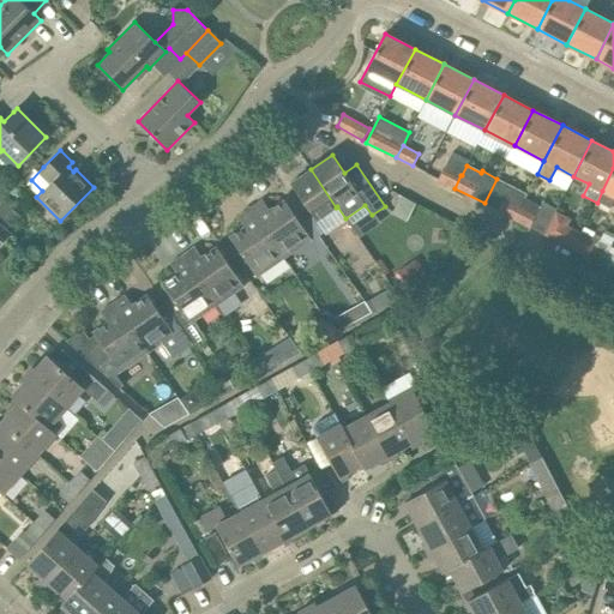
[(438,180),(455,188),(461,175),(445,167),(438,180)]
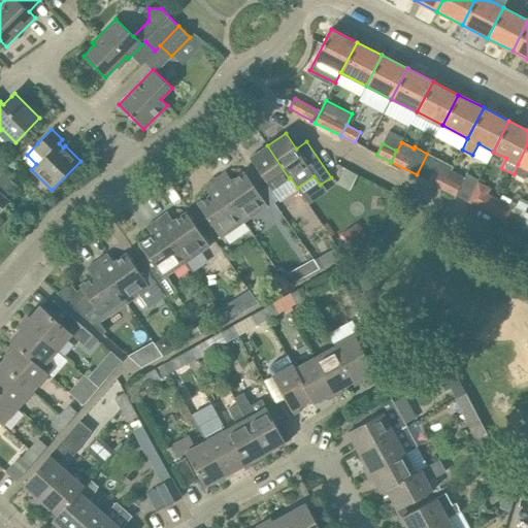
[(527,144),(518,164),(527,169),(527,144)]
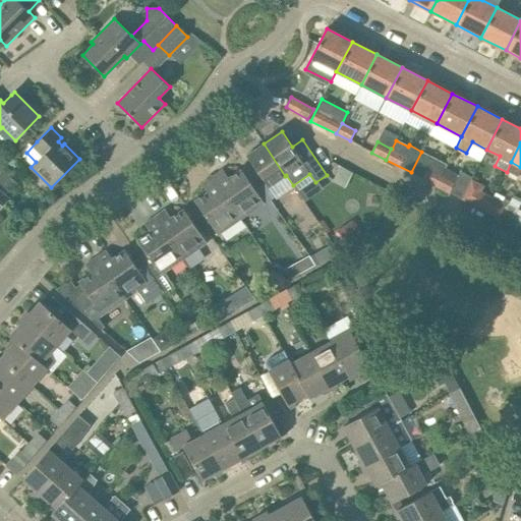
[(269,187),(285,176),(264,143),(246,156),(269,187)]
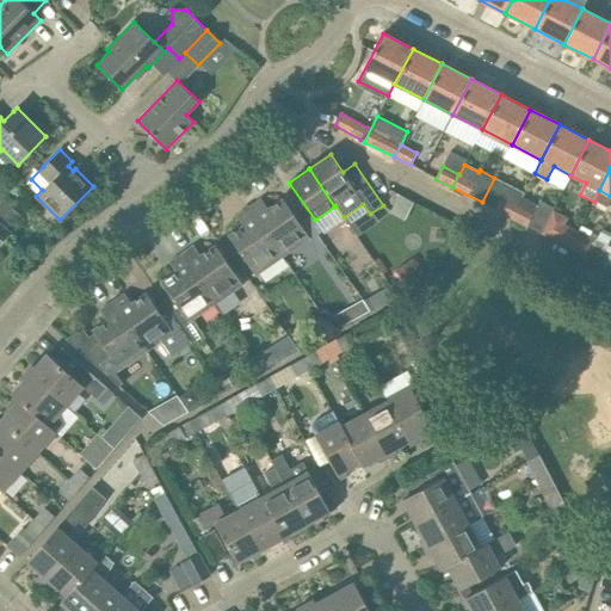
[(482,202),(511,217),(522,198),(524,192),(494,178),(482,202)]
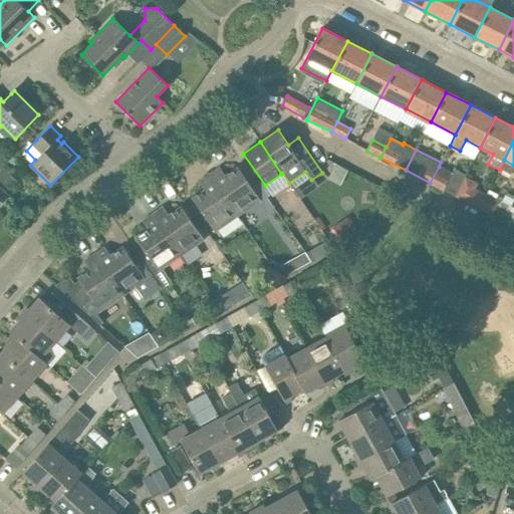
[(209,175),(237,217),(261,200),(238,167),(226,176),(220,167),(209,175)]
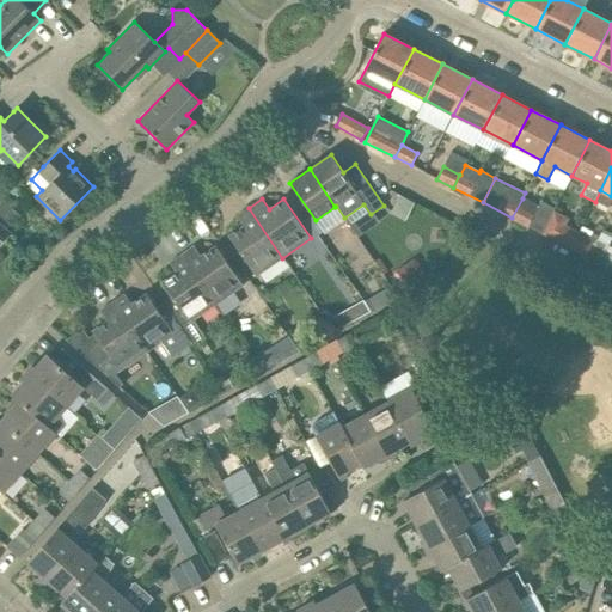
[(542,233),(554,209),(555,208),(540,201),(537,207),(522,199),(512,218),(542,233)]
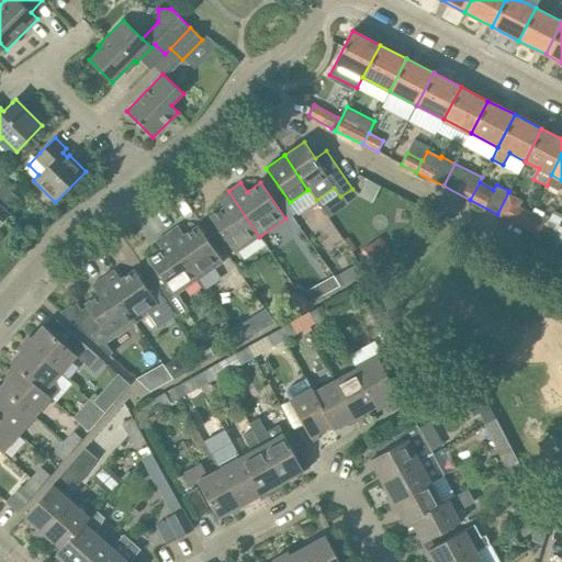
[(236,254),(259,237),(228,191),(217,199),(224,208),(211,217),(236,254)]
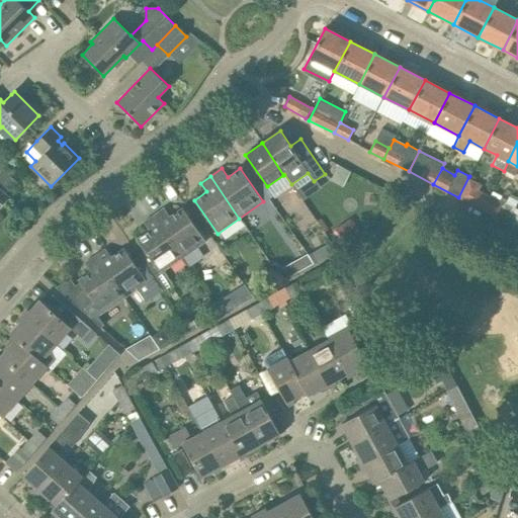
[(483,184),(468,177),(458,197),(483,210),(489,199),(491,195),(480,190),(483,184)]
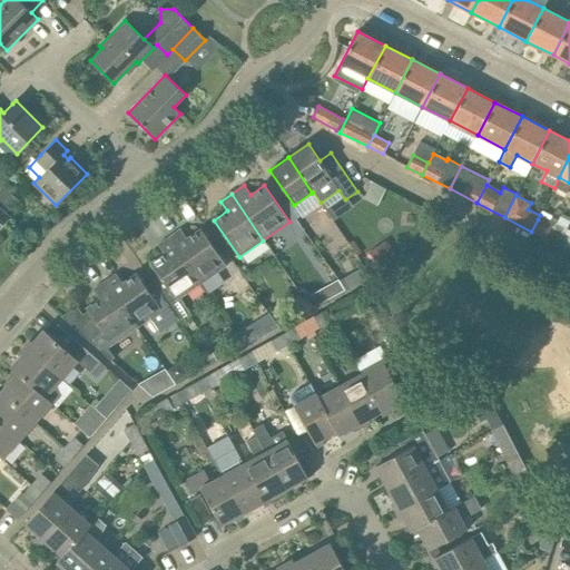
[(0,227),(9,217),(0,208),(0,227)]
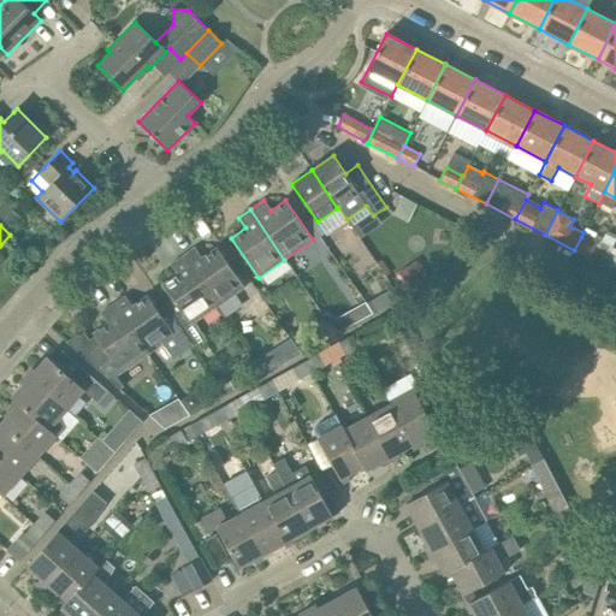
[(574,250),(591,259),(598,246),(581,237),(574,250)]
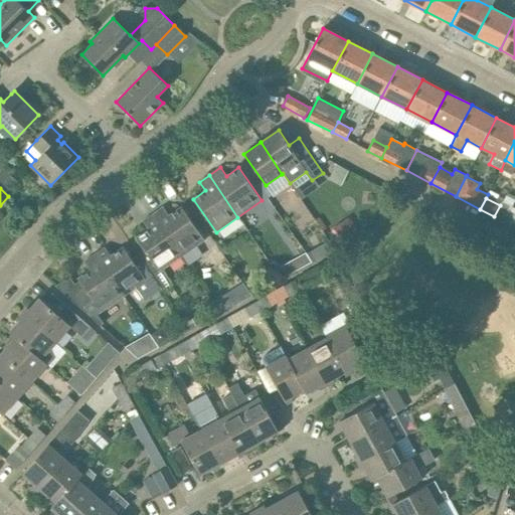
[(152,214),(181,255),(204,239),(181,206),(169,215),(163,207),(152,214)]
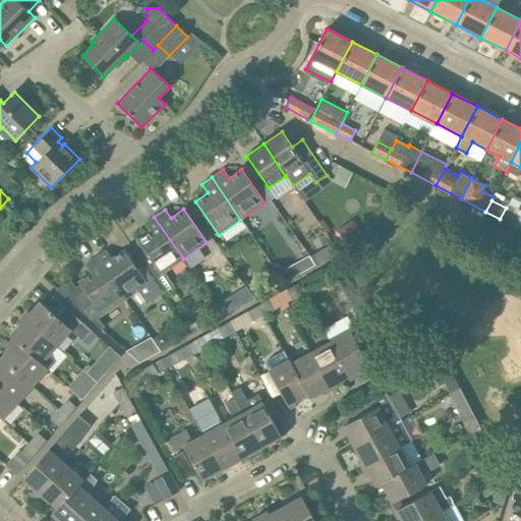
[(183,258),(154,217),(145,224),(150,232),(137,241),(147,253),(141,257),(165,291),(173,285),(164,272),(183,258)]
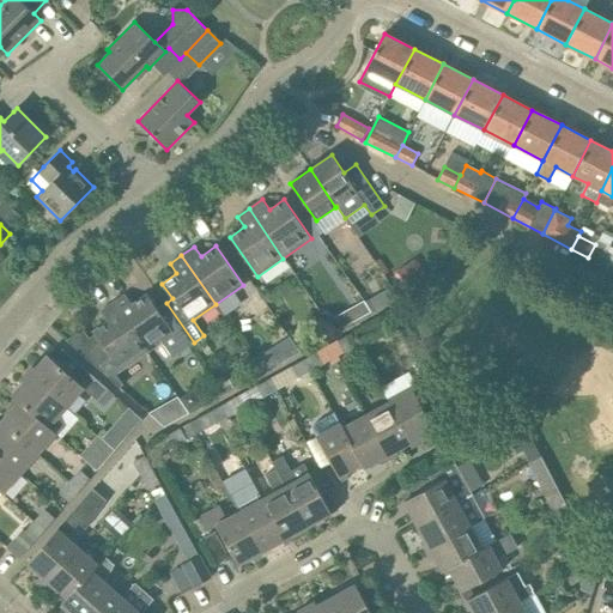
[(393,286),(382,292),(387,303),(399,297),(393,286)]
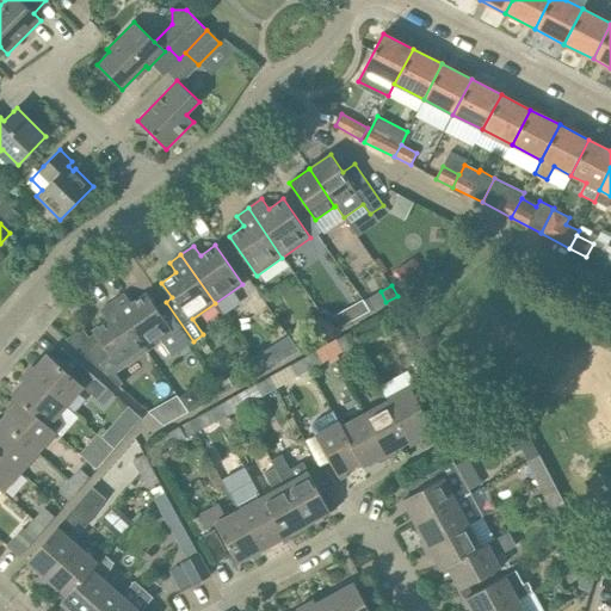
[(125,294),(112,302),(128,326),(146,352),(162,340),(173,356),(191,343),(164,303),(156,308),(147,292),(131,303),(125,294)]
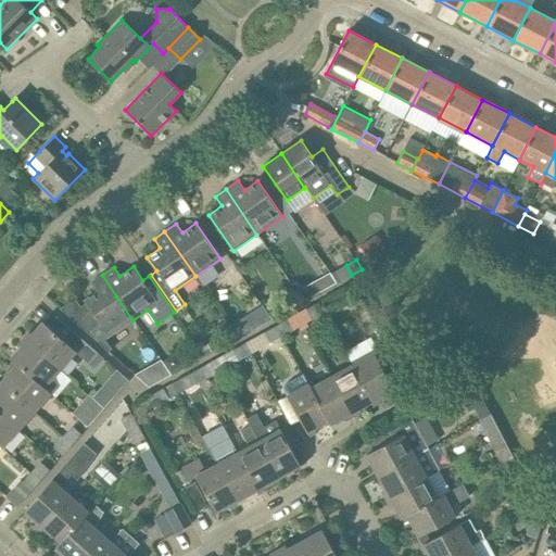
[(330,273),(297,290),(302,301),(337,282),(330,273)]
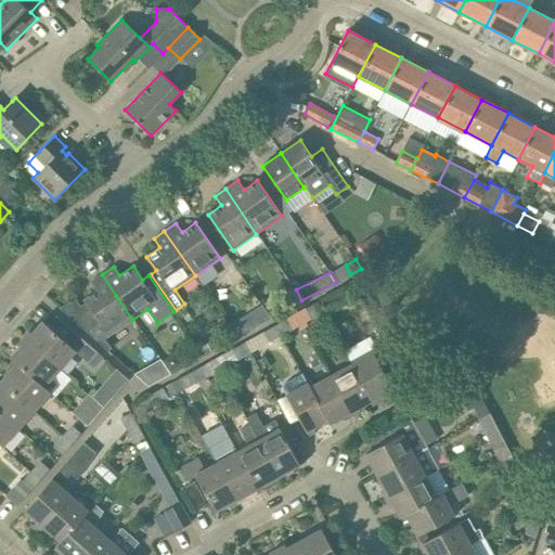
[(63,306),(60,308),(78,323),(110,350),(113,348),(104,336),(107,334),(108,336),(132,320),(116,296),(102,274),(91,282),(97,291),(84,300),(89,307),(82,311),(74,300),(64,308),(63,306)]
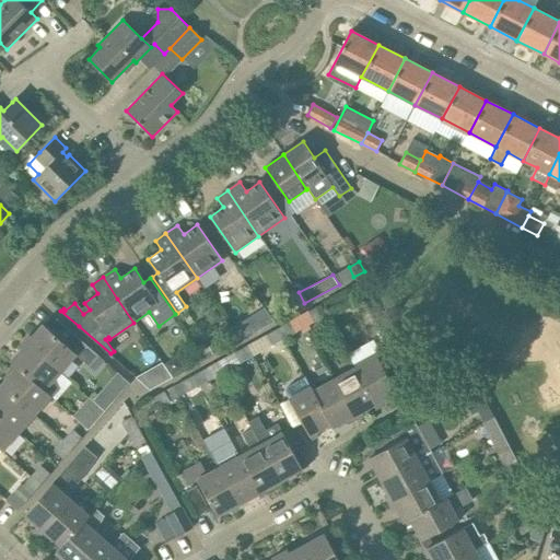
[(333,317),(354,305),(346,290),(324,302),(333,317)]
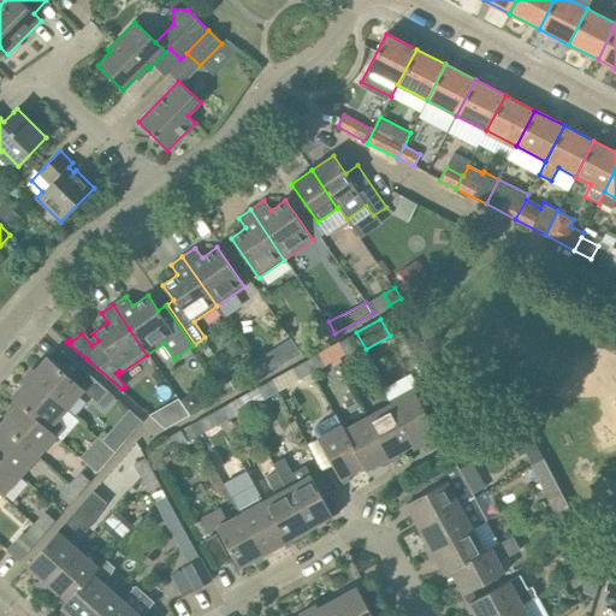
[(344,355),(359,348),(353,336),(338,343),(344,355)]
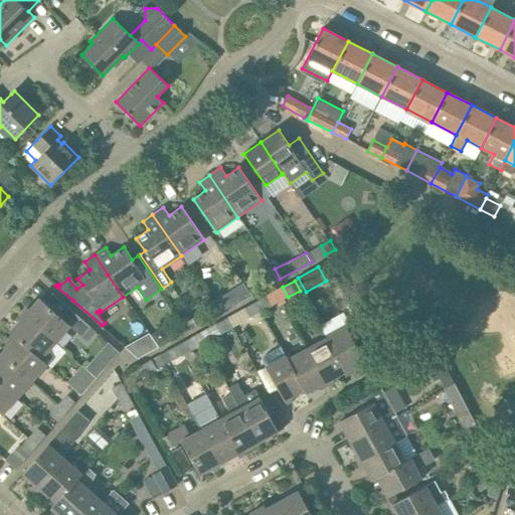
[(224,295),(215,301),(221,311),(222,312),(231,307),(231,306),(224,295)]
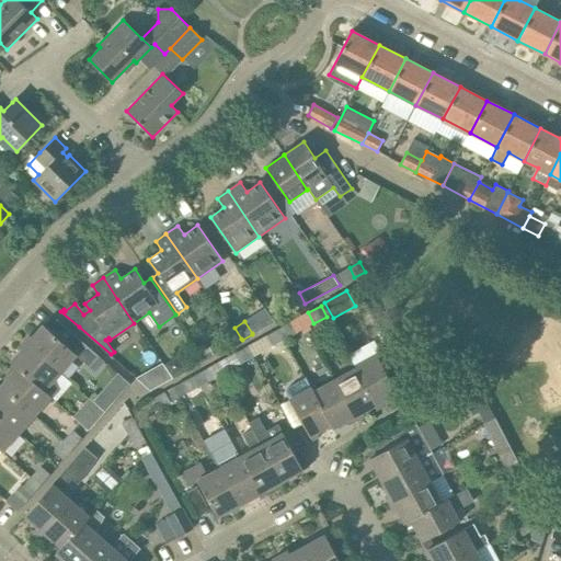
[(292,322),(279,329),(285,340),(297,333),(292,322)]
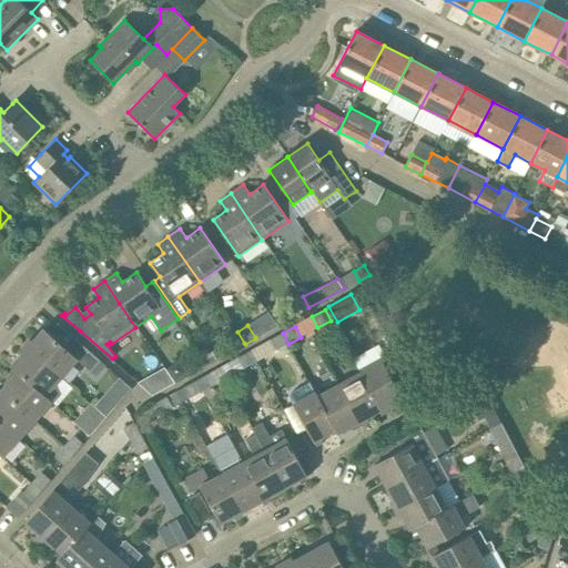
[(346,327),(338,332),(344,341),(352,336),(346,327)]
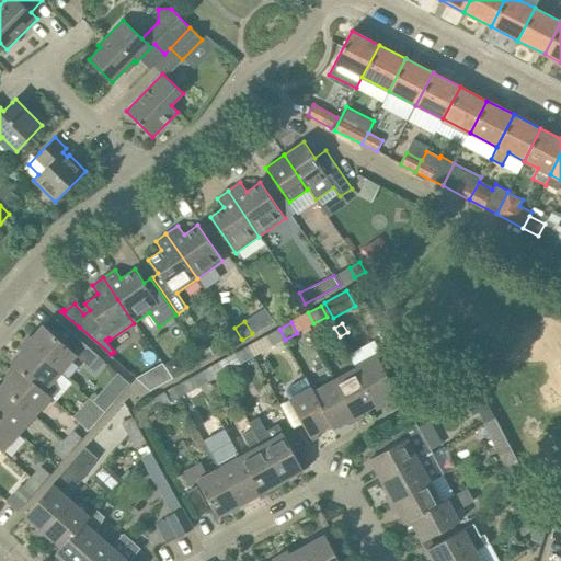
[(26,344),(60,374),(77,355),(89,366),(99,355),(73,333),(65,343),(43,324),(26,344)]
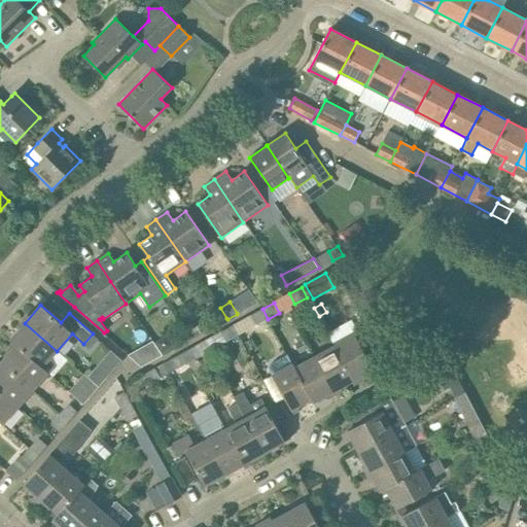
[(233,325),(238,335),(268,319),(262,309),(233,325)]
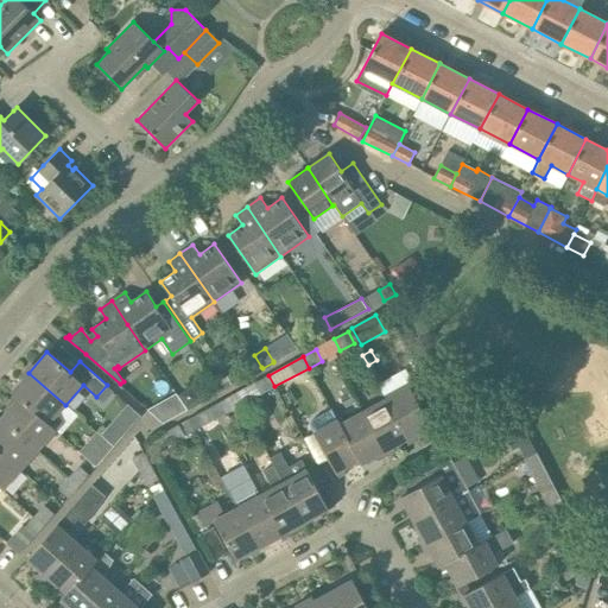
[(215,377),(222,390),(241,379),(236,371),(225,378),(221,373),(215,377)]
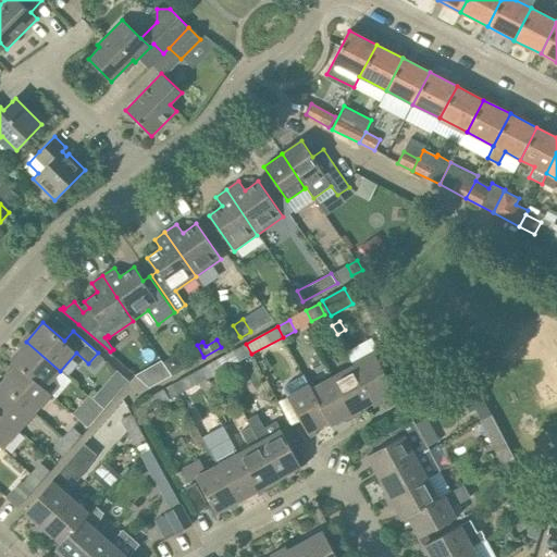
[(60,371),(26,342),(10,359),(16,364),(45,390),(60,371)]
